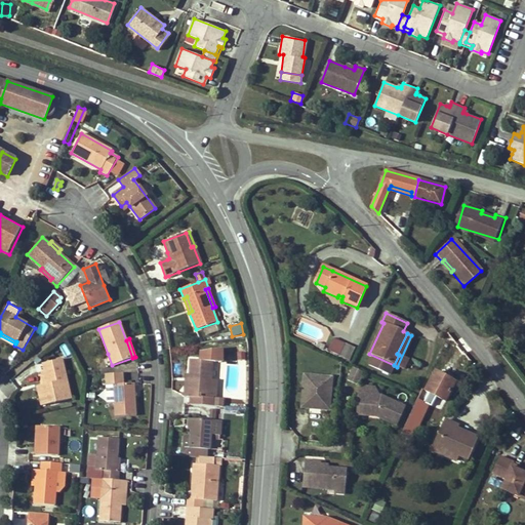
[(350,359),(354,345),(331,338),(327,353),(350,359)]
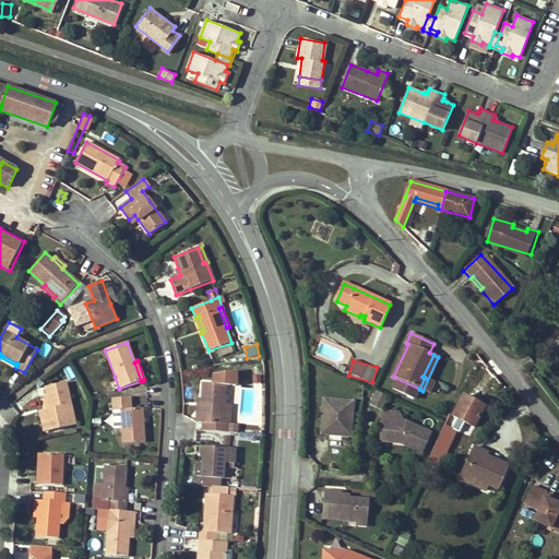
[(342,364),(340,370),(345,372),(348,367),(342,364)]
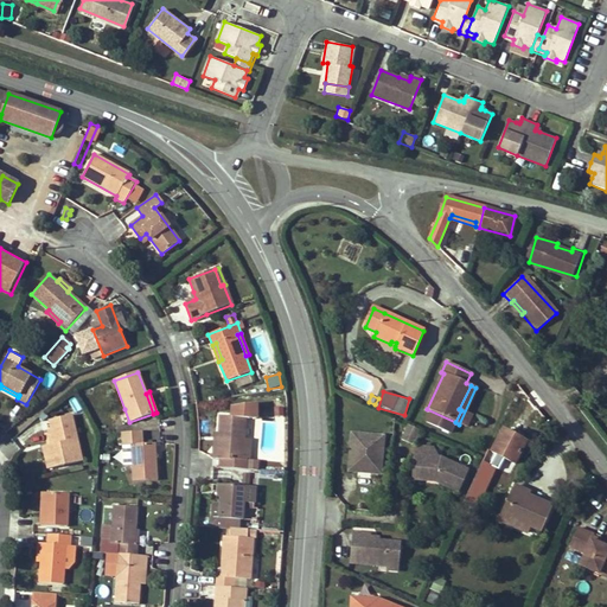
[(55,445),(50,445),(42,447),(48,470),(81,461),(72,415),(49,420),(51,430),(55,445)]
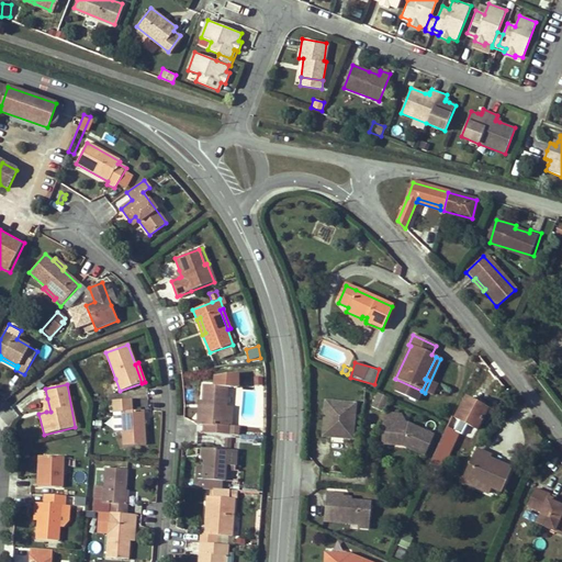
[(239,427),(232,427),(225,426),(226,407),(227,388),(204,385),(203,401),(203,416),(198,416),(198,425),(203,425),(202,434),(239,436),(239,427)]
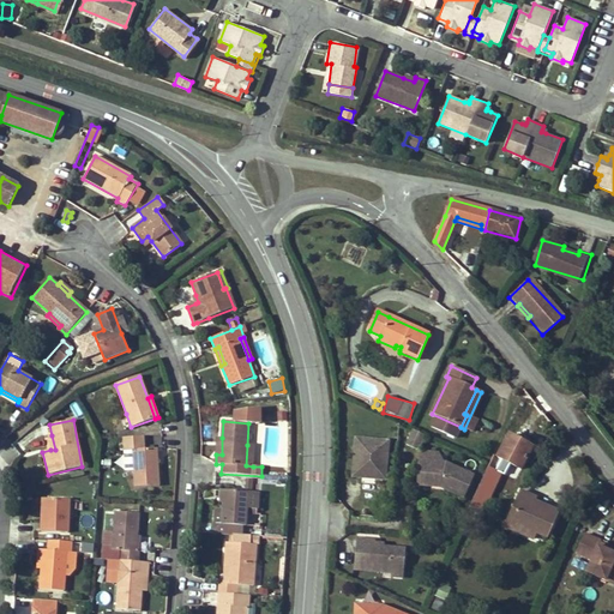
[(407,445),(417,450),(425,435),(413,431),(407,445)]
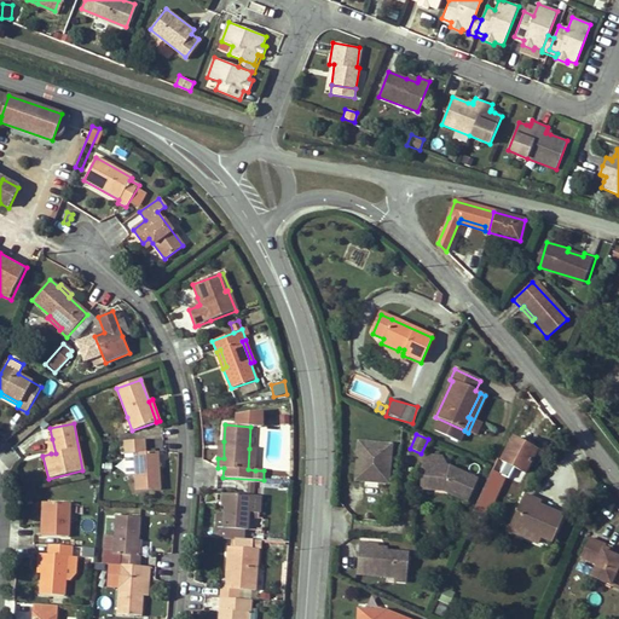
[(514,439),(502,461),(525,473),(537,451),(514,439)]
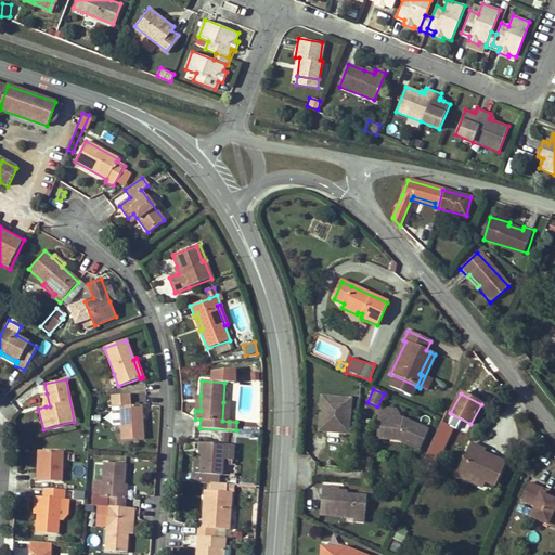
[(111,396),(112,409),(119,409),(121,440),(144,439),(142,405),(131,407),(131,395),(111,396)]
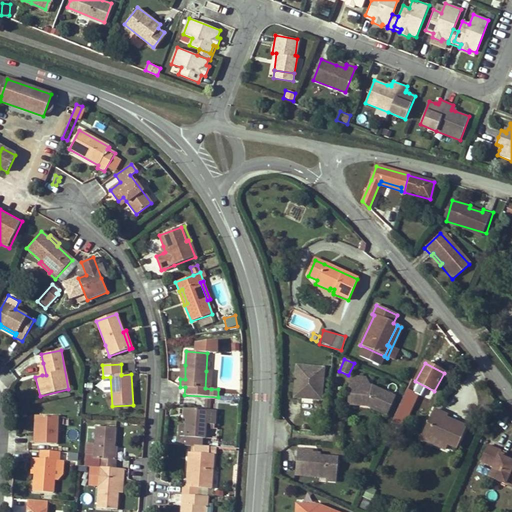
[(306,371),(296,370),(294,402),(302,402),(302,399),(313,400),(313,403),(321,404),(324,372),(316,371),(315,377),(306,377),(306,371)]
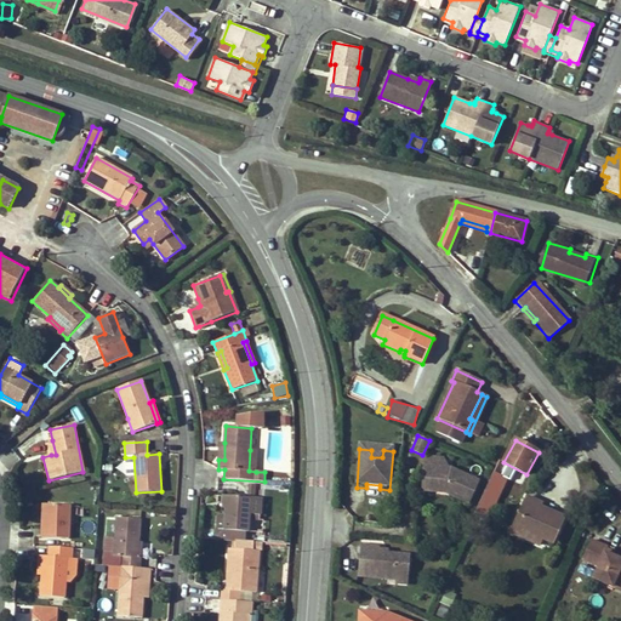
[(425,456),(425,466),(429,467),(448,467),(443,457),(425,456)]
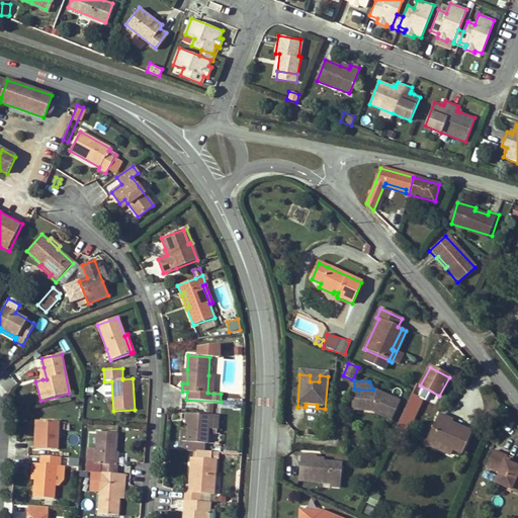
[(354,389),(353,389),(351,410),(375,411),(375,410),(372,408),(357,407),(358,390),(354,389)]
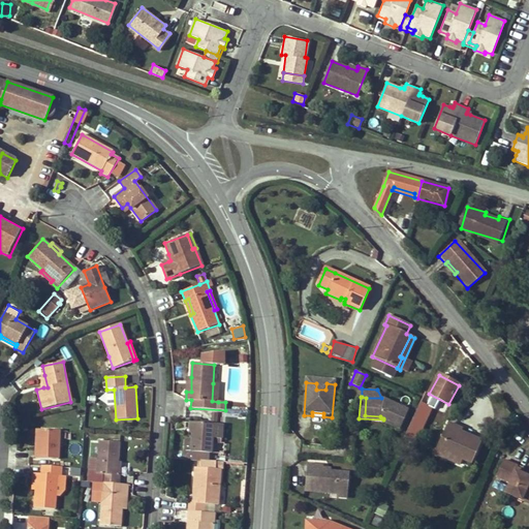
[(385,399),(381,398),(366,398),(365,415),(380,416),(383,418),(383,419),(383,421),(400,428),(408,409),(385,399)]
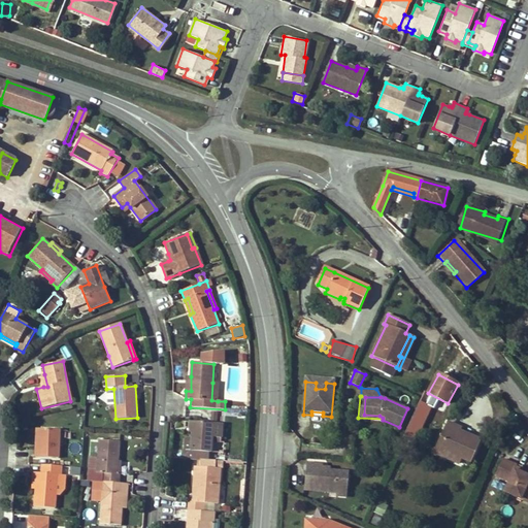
[(406,430),(418,435),(429,409),(419,404),(406,430)]
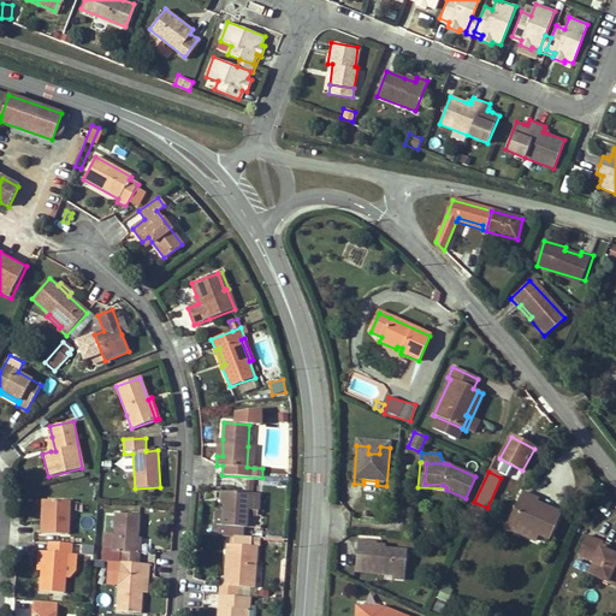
[(225,492),(224,504),(223,526),(247,528),(248,517),(248,511),(258,511),(259,495),(225,492)]
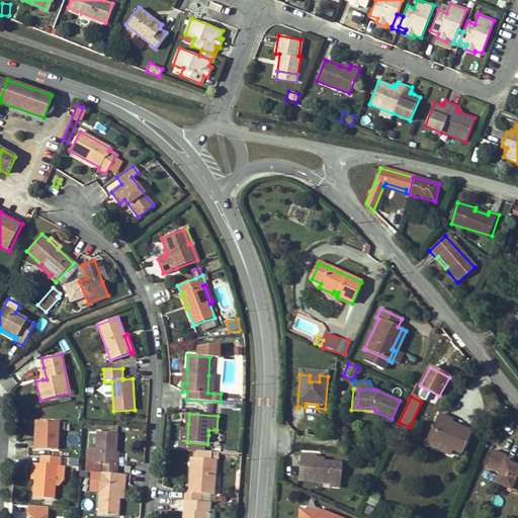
[(438,415),(425,443),(438,449),(440,443),(452,449),(461,453),(471,433),(450,423),(445,421),(446,418),(438,415)]
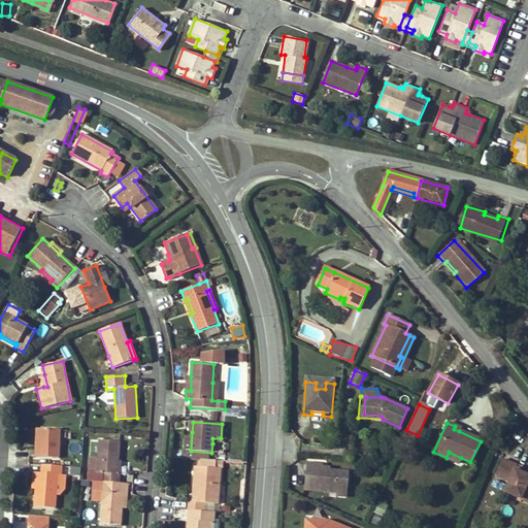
[(60,429),(39,428),(38,448),(35,448),(35,449),(35,456),(35,457),(58,459),(60,429)]
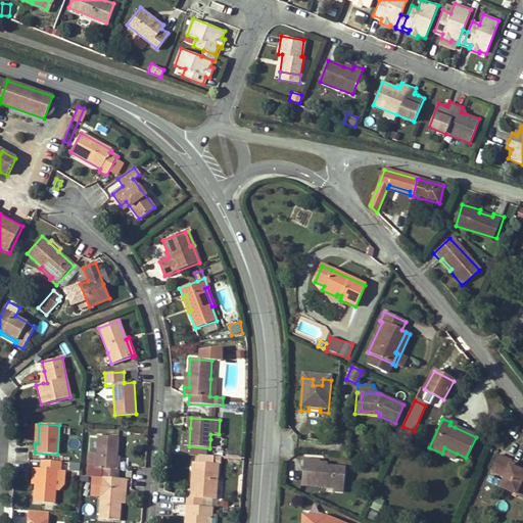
[(412,436),(414,431),(402,426),(400,431),(412,436)]
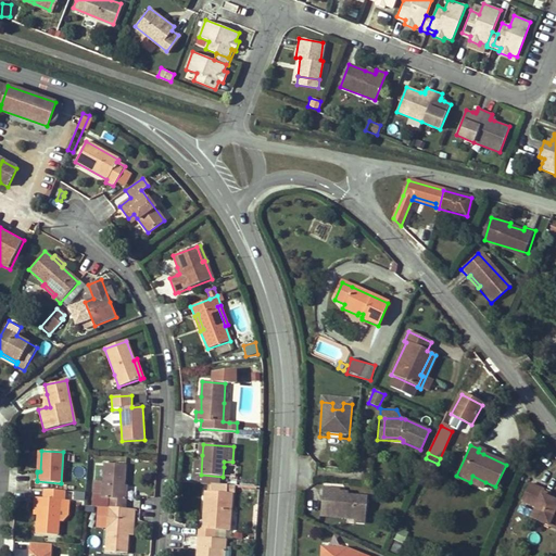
[(109,507),(126,508),(126,501),(123,500),(124,485),(125,465),(103,464),(101,498),(110,500),(109,507)]
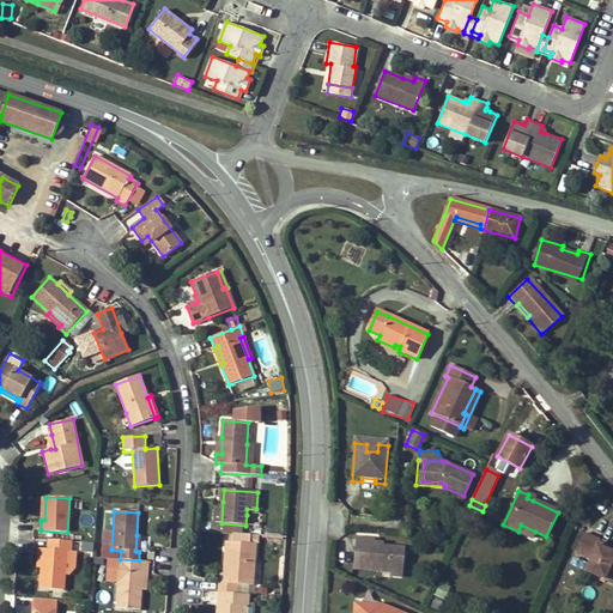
[(521,525),(519,532),(533,538),(535,532),(521,525)]
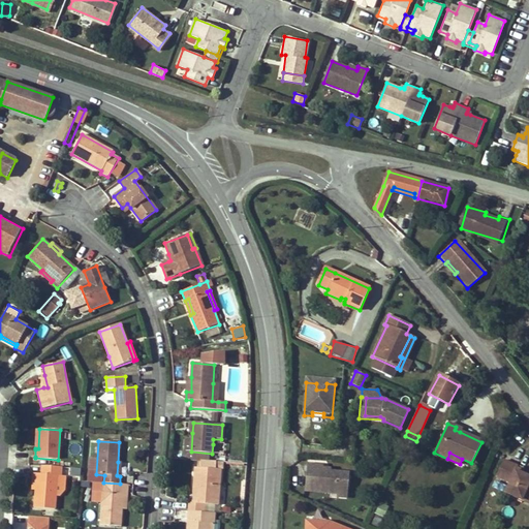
[(503,460),(496,476),(509,483),(505,493),(528,504),(528,503),(528,477),(527,480),(522,478),(525,472),(517,468),(518,467),(503,460)]
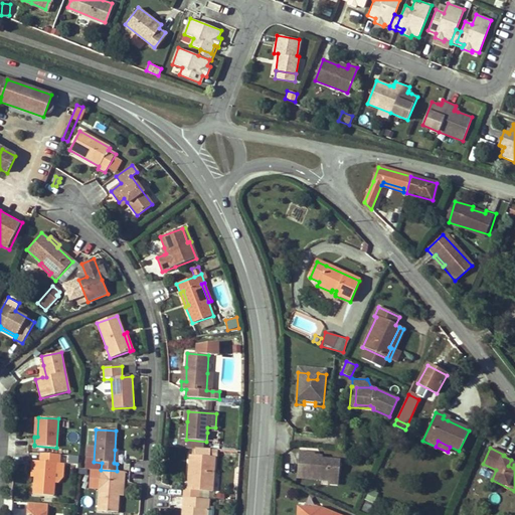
[(315,455),(315,453),(300,452),(298,478),(329,481),(329,479),(338,480),(340,461),(323,459),(315,459),(315,455)]
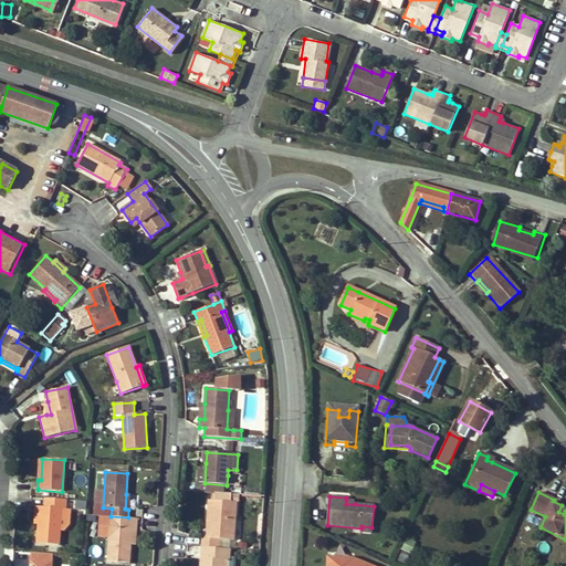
[(40,507),(38,524),(37,543),(59,545),(61,509),(65,509),(65,500),(44,499),(44,507),(40,507)]
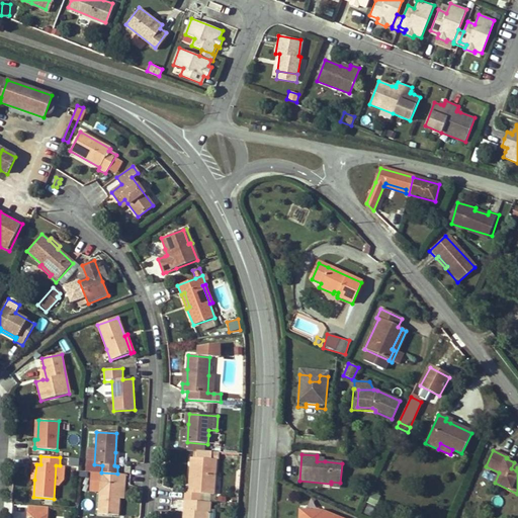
[(217,459),(191,457),(189,482),(193,483),(192,493),(188,493),(185,493),(185,501),(198,502),(199,494),(213,495),(217,459)]
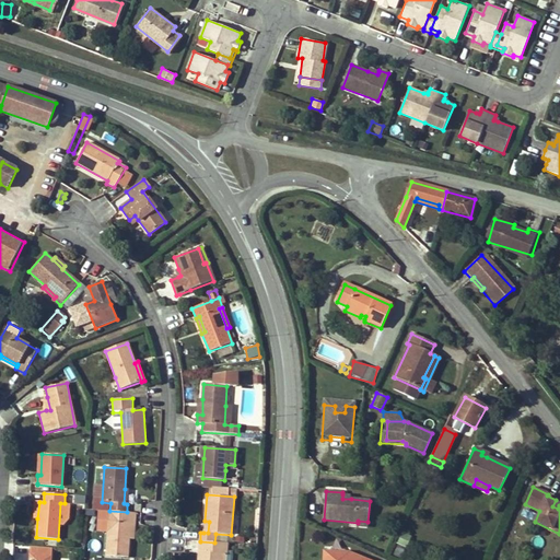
[(72,502),(85,504),(85,497),(72,496),(72,502)]
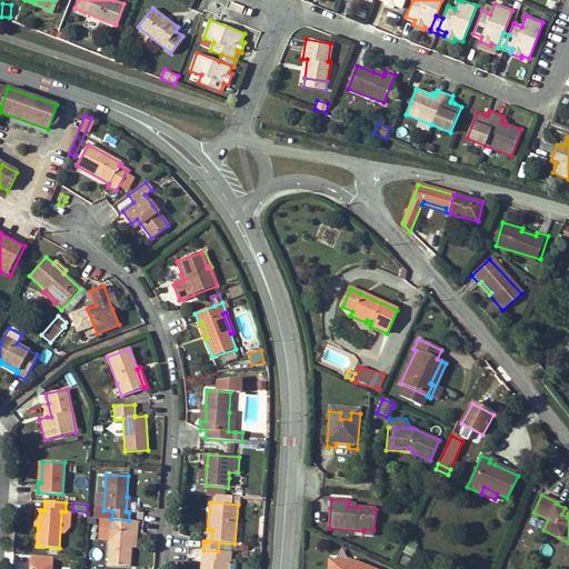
[(132,533),(137,533),(138,521),(129,520),(111,519),(108,565),(130,567),(131,548),(132,533)]
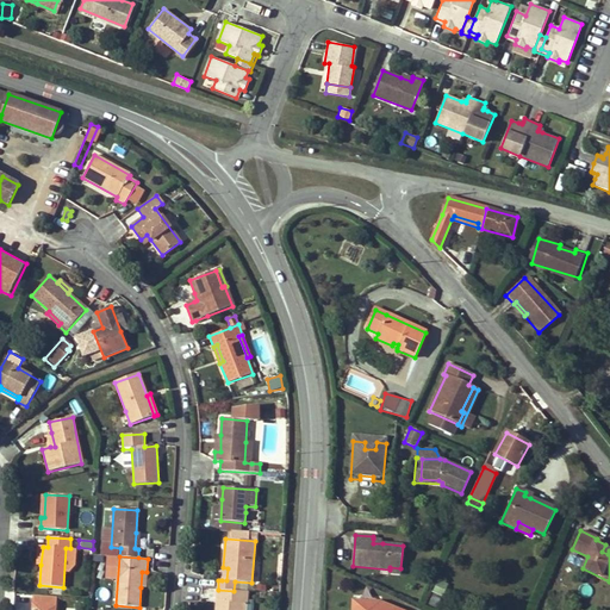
[(436,579),(431,593),(442,596),(447,583),(436,579)]
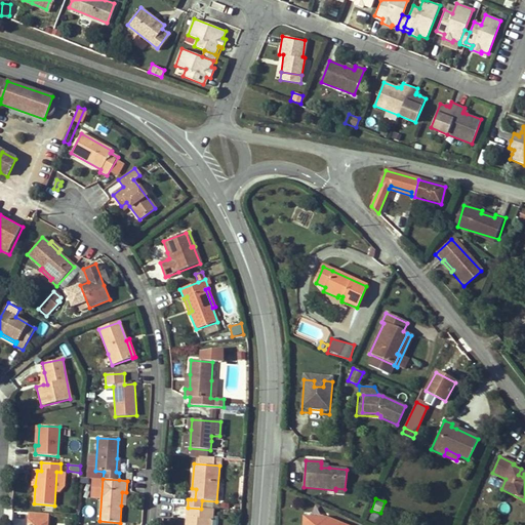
[(207,524),(208,519),(212,520),(213,510),(201,509),(188,508),(187,518),(190,518),(189,524),(207,524)]
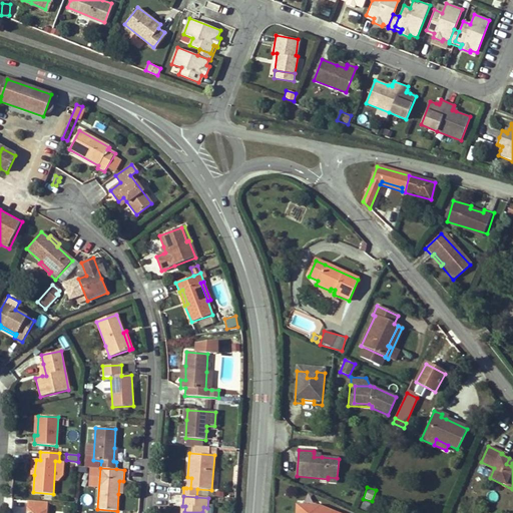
[(340,512),(316,504),(295,503),(294,512),(340,512)]
